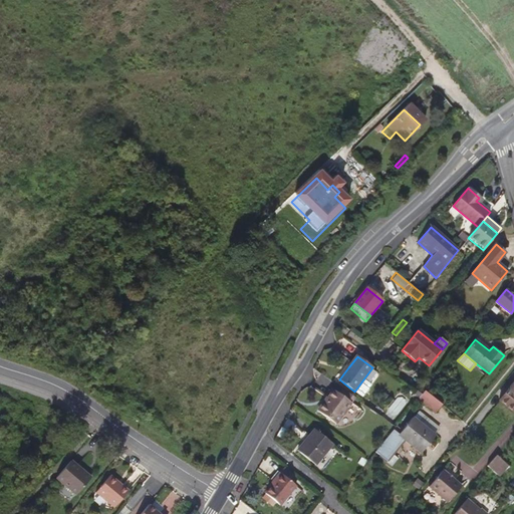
[(336,377),(339,379),(348,367),(346,365),(336,377)]
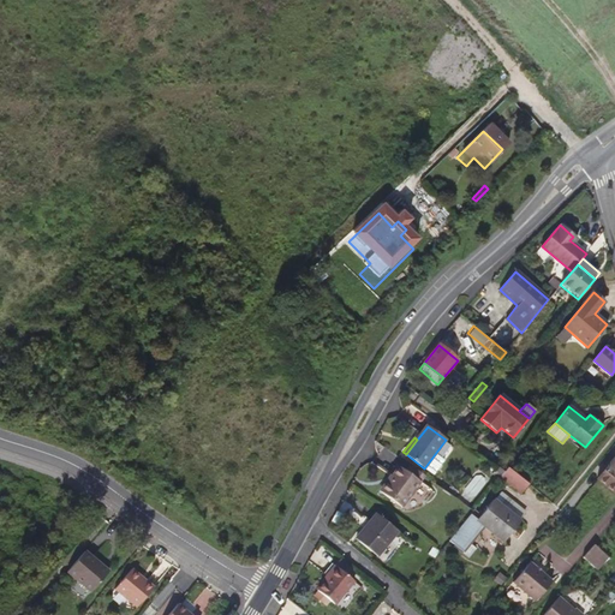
[(614,458),(598,479),(614,493),(614,458)]
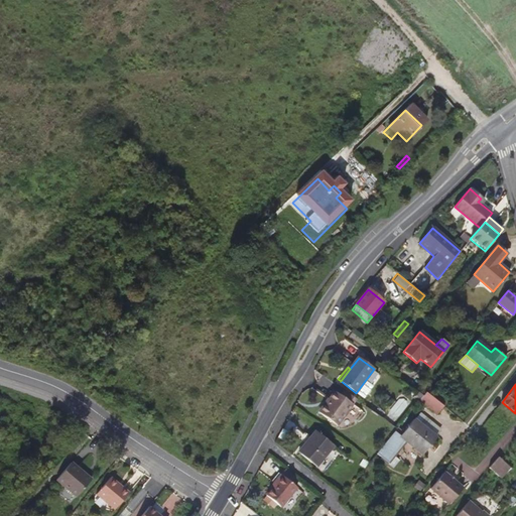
[(337,425),(356,400),(347,393),(343,397),(335,392),(329,400),(319,412),(337,425)]
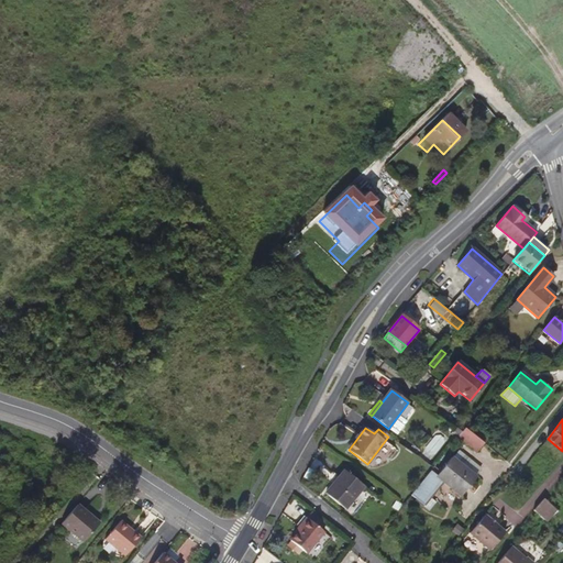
[(457,438),(459,437),(462,432),(456,428),(453,433),(457,438)]
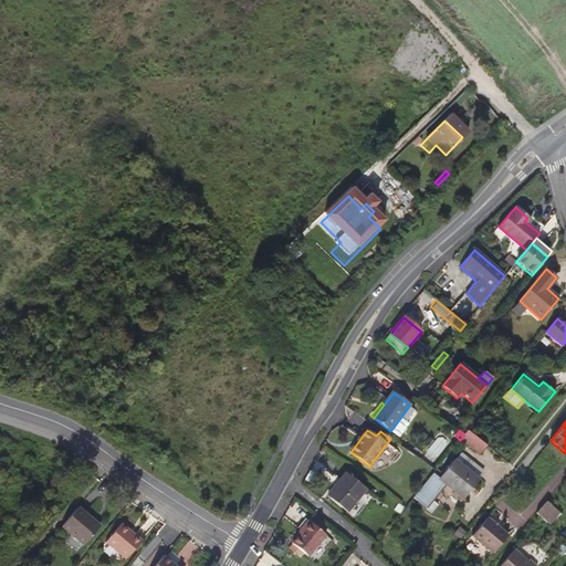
[(468,430),(464,435),(461,439),(480,453),(485,444),(468,430)]
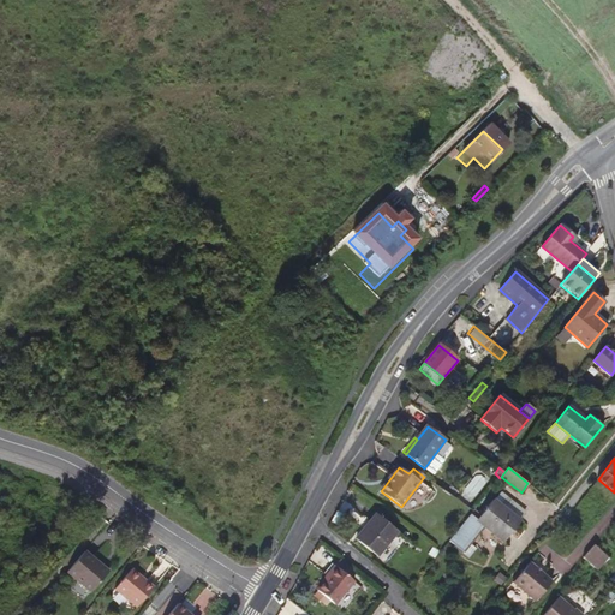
[(389,475),(377,489),(381,491),(392,477),(389,475)]
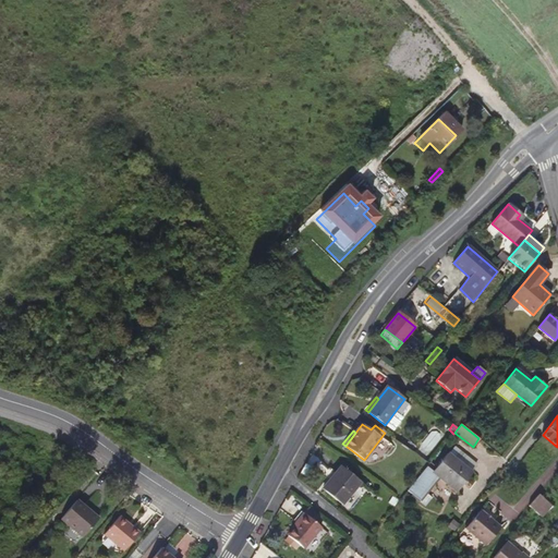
[(456,448),(450,455),(471,473),(476,466),(456,448)]
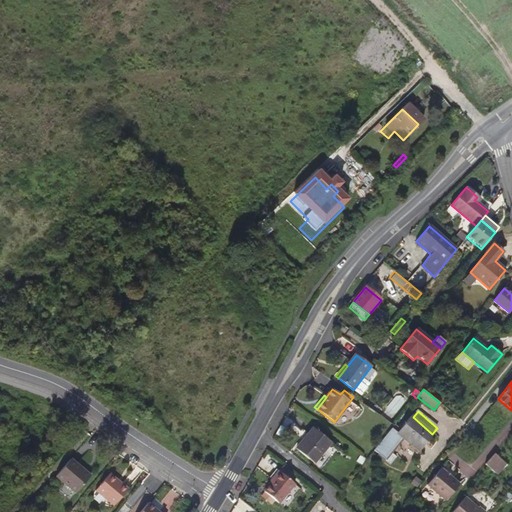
[(394,419),(388,414),(385,417),(391,422),(394,419)]
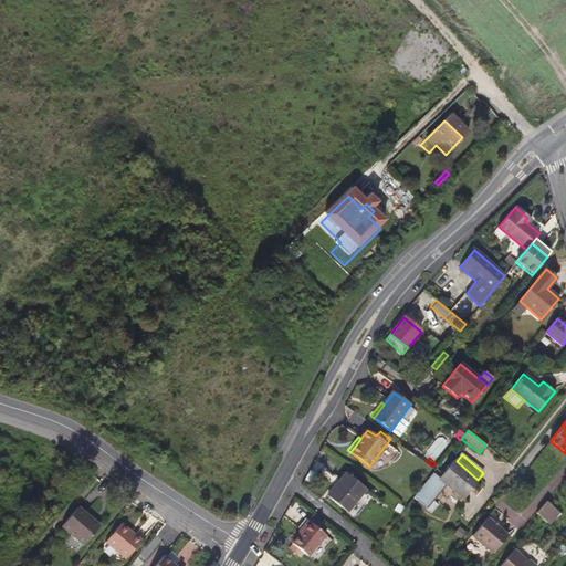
[(439,479),(433,473),(413,498),(427,509),(447,485),(463,499),(479,480),(478,480),(457,461),(454,460),(439,479)]
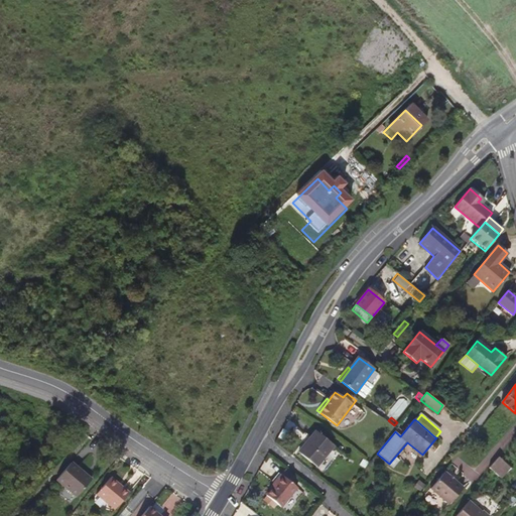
[(316,466),(333,446),(314,432),(299,452),(316,466)]
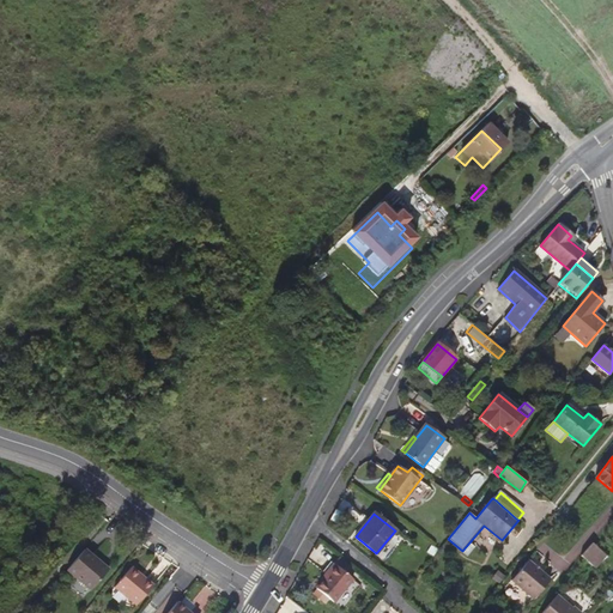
[(605,554),(592,544),(582,556),(595,566),(605,554)]
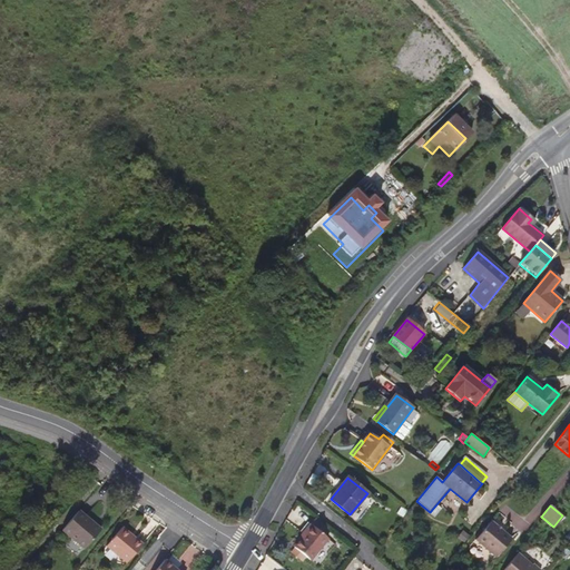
[(64,530),(71,537),(86,549),(102,530),(80,511),(64,530)]
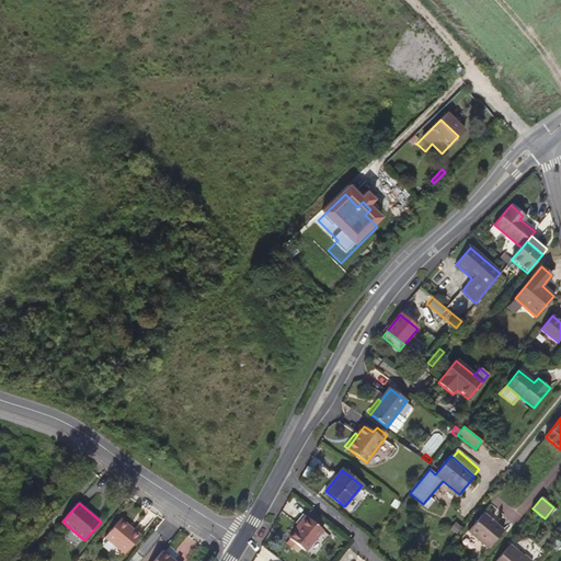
[(489,547),(504,529),(483,512),(468,530),(489,547)]
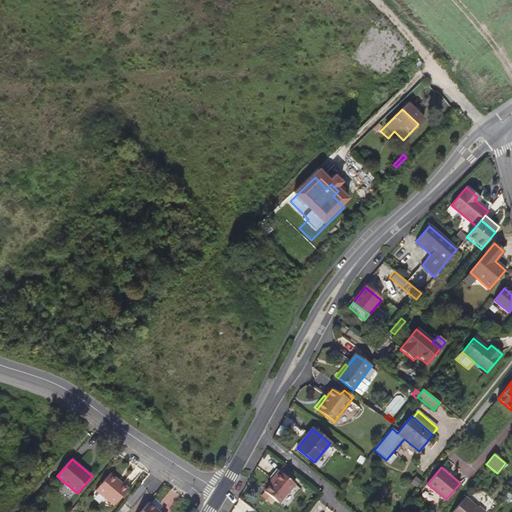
[(294,484),(278,471),(270,481),(272,482),(269,486),(264,491),(279,503),(294,484)]
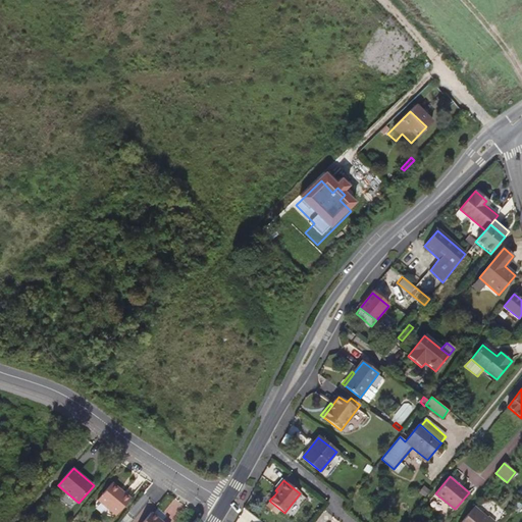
[(128,503),(110,487),(96,505),(114,519),(128,503)]
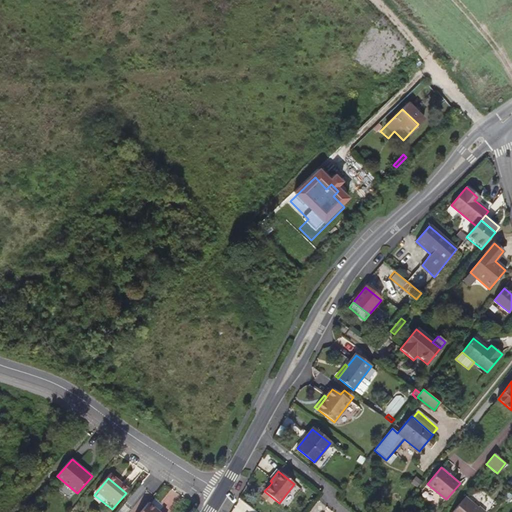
[(71,499),(77,493),(64,482),(59,488),(71,499)]
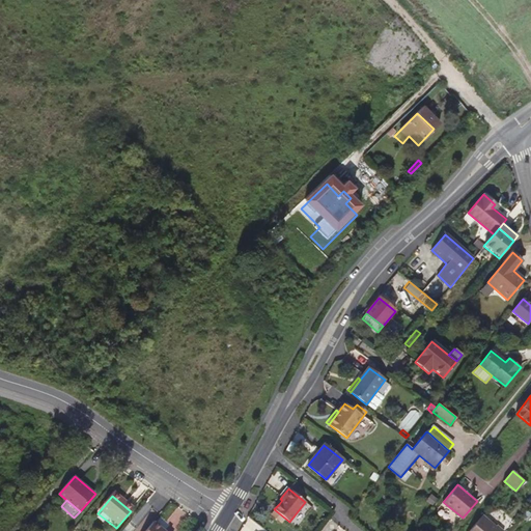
[(499,523),(486,512),(469,530),(503,530),(507,528),(500,522),(499,523)]
